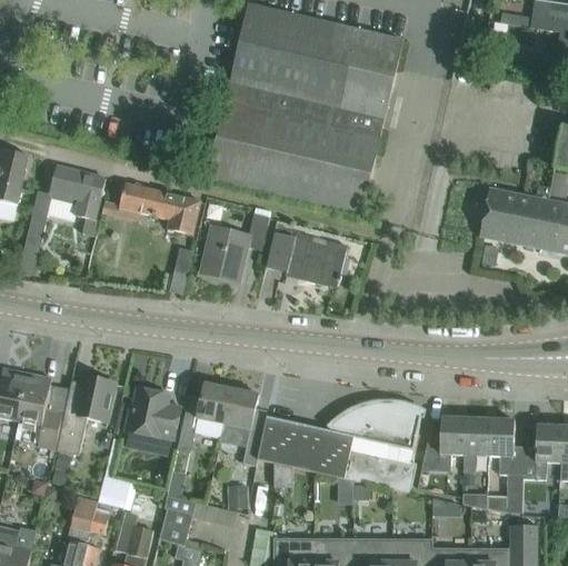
[(567,16),(549,13),(552,0),(532,0),(530,13),(528,25),(558,30),(554,51),(567,53),(567,16)]
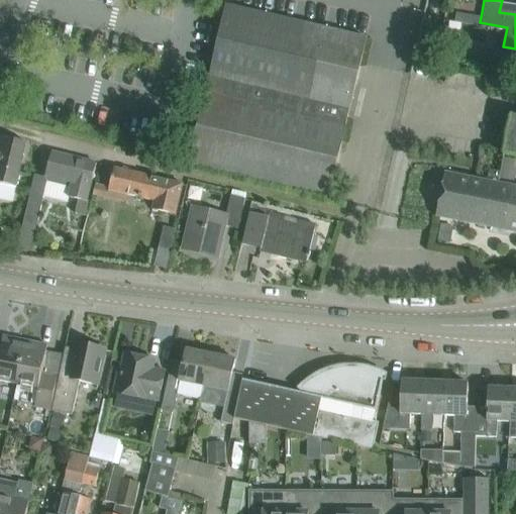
[(515,1),(509,0),(502,0),(499,12),(515,14),(515,1)]
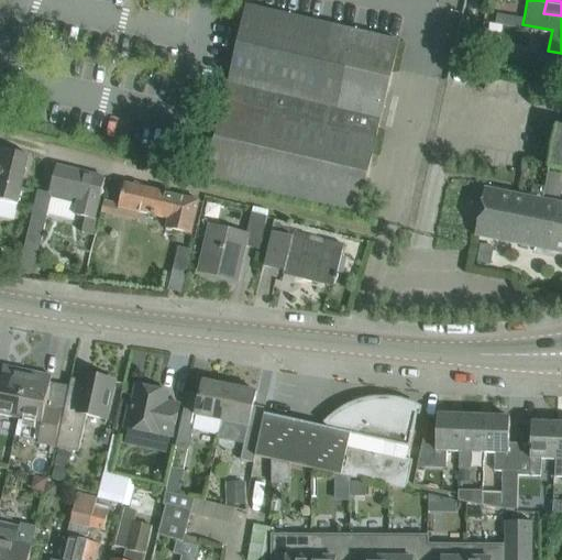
[(245,3),(205,175),(357,211),(398,39),(245,3)]
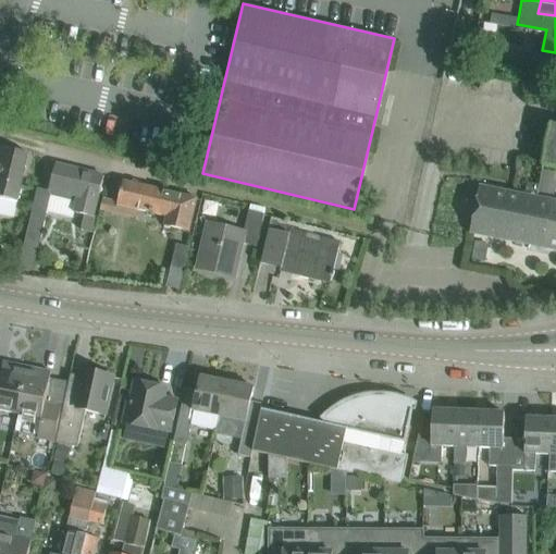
[(493,8),(491,19),(517,24),(519,13),(493,8)]
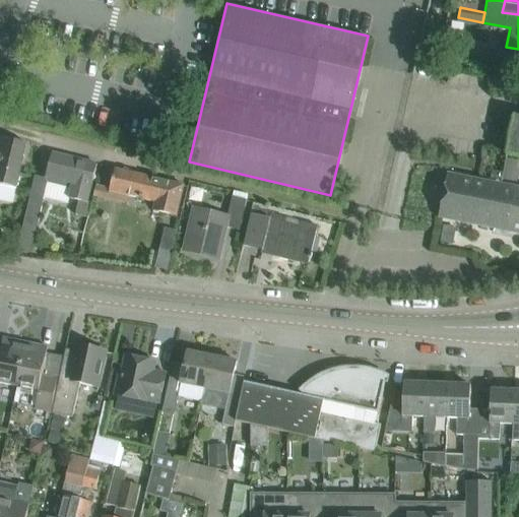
[(518,114),(514,114),(507,152),(518,153),(518,114)]
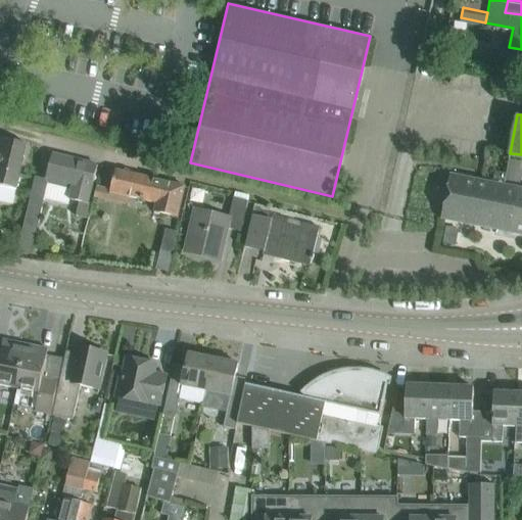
[(15,187),(26,141),(0,135),(0,198),(11,201),(15,187)]
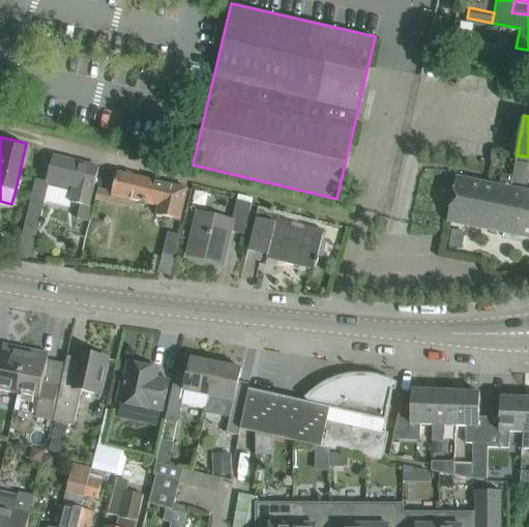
[(88,205),(93,185),(98,165),(52,154),(48,174),(46,183),(71,189),(69,200),(80,203),(77,216),(90,220),(93,206),(88,205)]
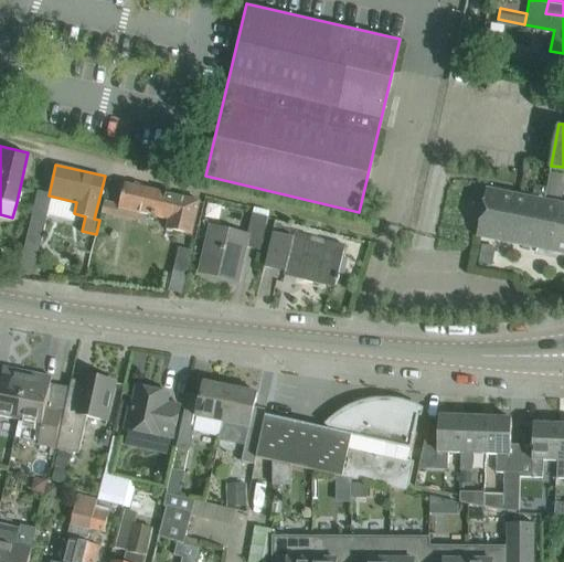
[(191,232),(199,199),(124,181),(118,204),(168,216),(167,225),(191,232)]
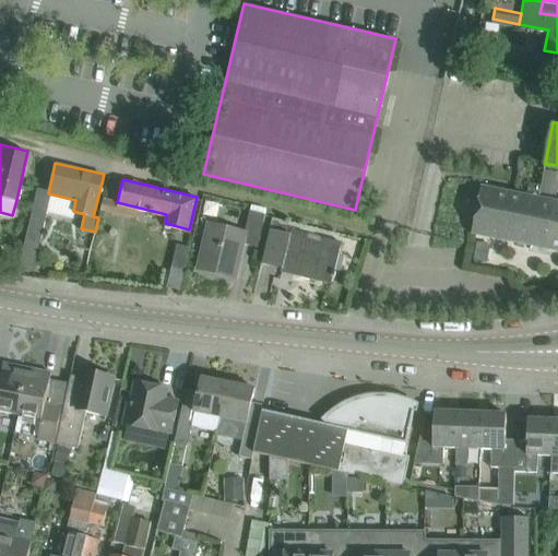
[(557,248),(557,200),(479,185),(471,232),(557,248)]
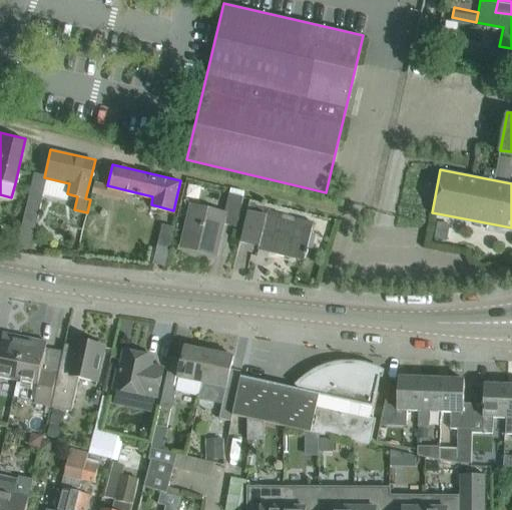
[(32,179),(25,210),(38,213),(45,182),(32,179)]
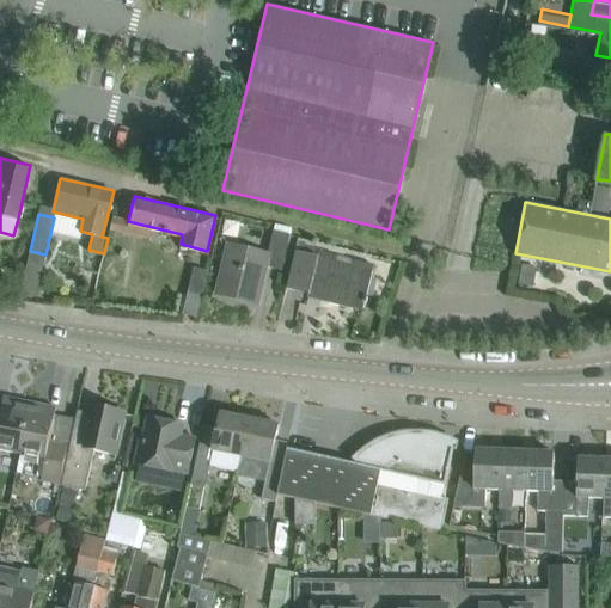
[(262,276),(266,264),(281,268),(289,233),(273,229),(267,252),(227,243),(215,292),(256,301),(257,299),(252,299),(258,275),(262,276)]
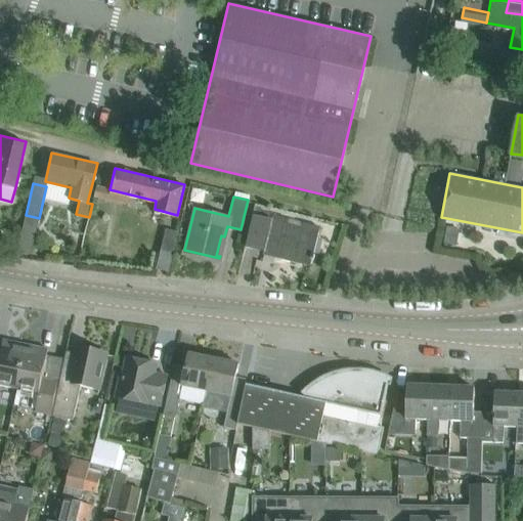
[(319,225),(303,221),(302,225),(288,221),(289,218),(272,214),(273,212),(269,211),(270,205),(254,201),(251,214),(252,214),(245,245),(274,252),(273,256),(310,264),(311,257),(313,257),(314,252),(312,252),(319,225)]
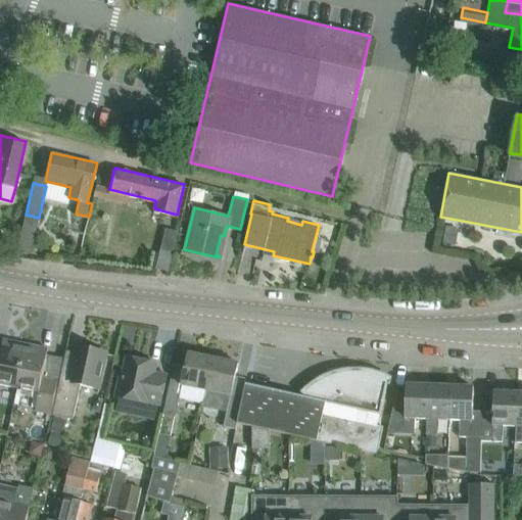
[(448,224),(445,241),(458,243),(462,227),(448,224)]
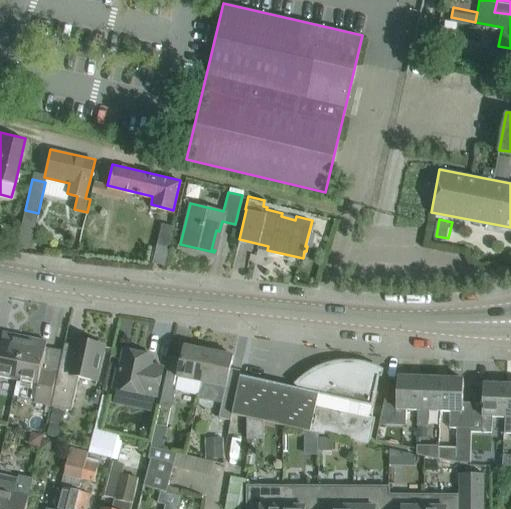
[(168,247),(173,227),(173,225),(161,222),(156,244),(168,247)]
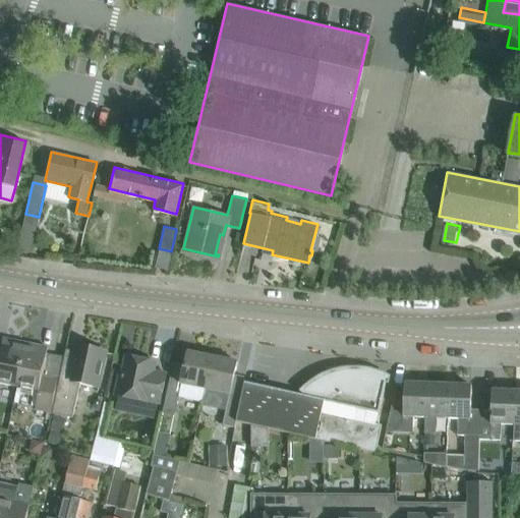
[(0,381),(16,385),(25,341),(2,336),(0,347),(0,381)]
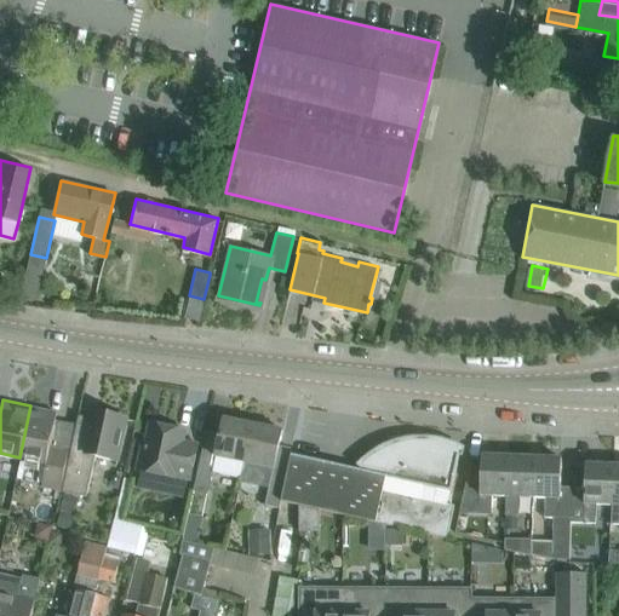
[(68,450),(49,447),(56,410),(30,406),(19,458),(45,464),(41,484),(59,488),(68,450)]
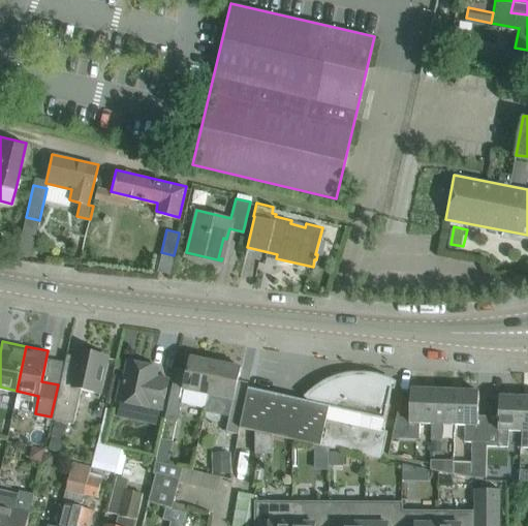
[(99,392),(107,356),(80,349),(76,362),(64,360),(52,418),(73,422),(81,388),(99,392)]
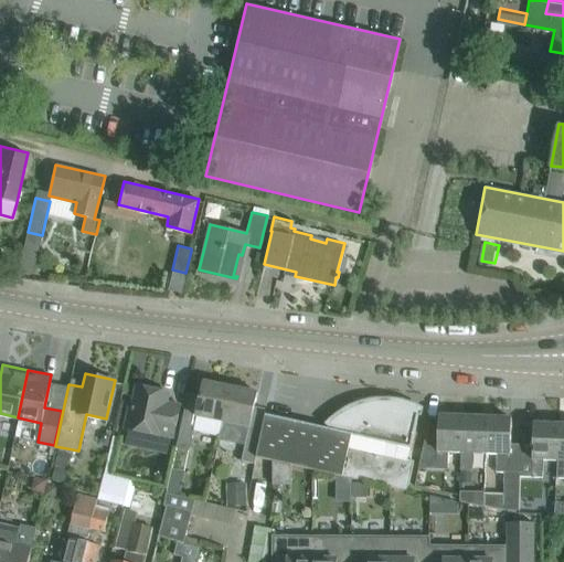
[(220,434),(223,420),(230,385),(203,380),(194,421),(181,419),(176,446),(191,448),(194,430),(220,434)]
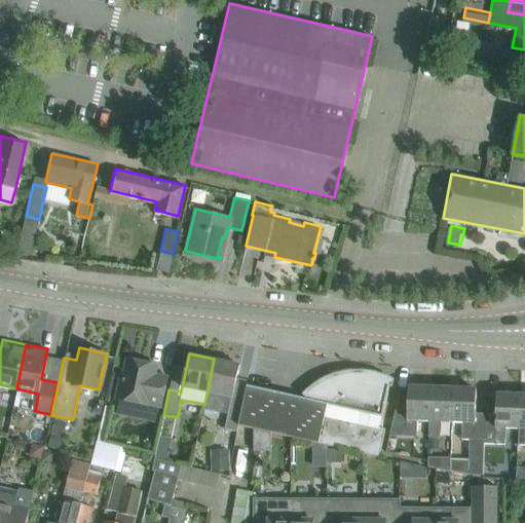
[(160,407),(167,375),(155,373),(157,364),(126,358),(121,377),(119,377),(115,397),(160,407)]
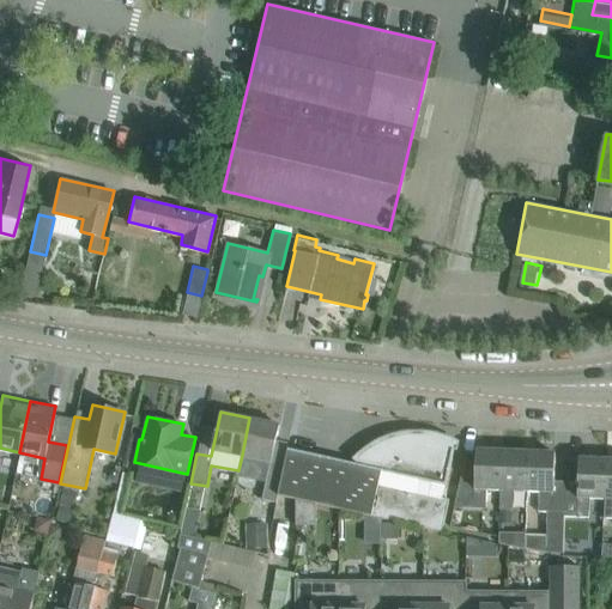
[(271,461),(278,424),(249,418),(242,455),(271,461)]
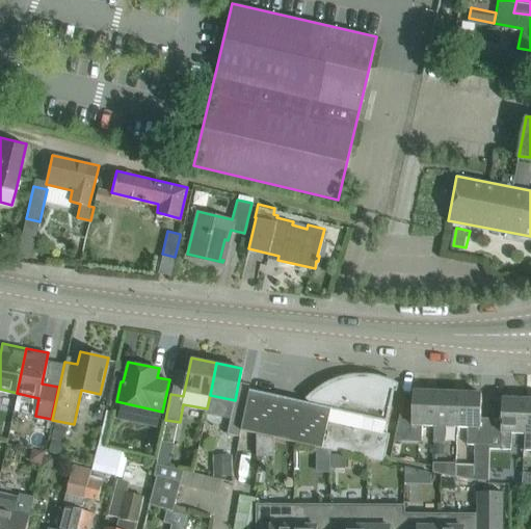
[(387,421),(393,390),(392,389),(393,384),(388,381),(382,379),(377,378),(371,377),(366,376),(361,376),(355,376),(349,377),(344,378),(342,374),(333,377),(334,381),(328,384),(324,387),(319,390),(315,393),(310,397),(316,403),(249,389),(245,408),(241,428),(256,432),(273,435),(382,460),(389,431),(382,430),(385,421),(387,421)]
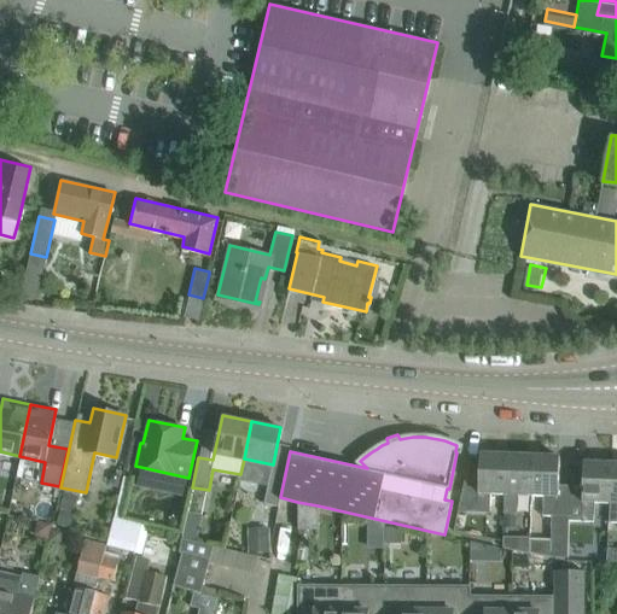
[(504,493),(505,452),(479,451),(478,480),(464,479),(457,509),(489,510),(489,492),(504,493)]
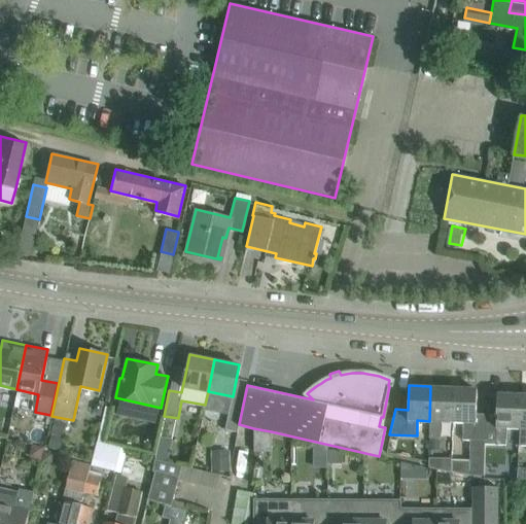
[(453,422),(454,387),(430,386),(429,421),(429,438),(440,438),(441,438),(441,421),(453,422)]
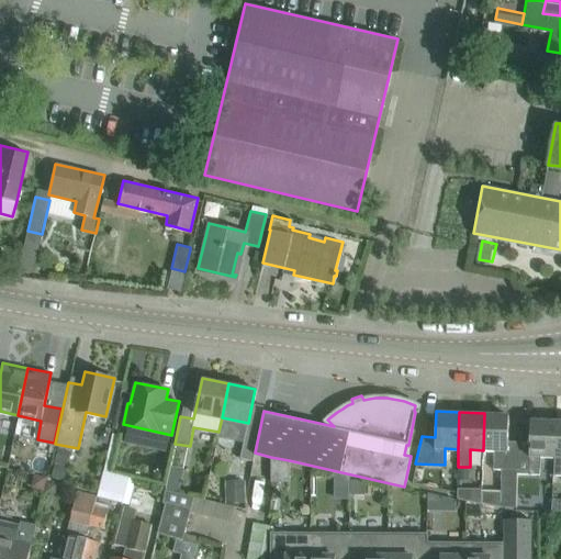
[(518,439),(507,439),(508,414),(484,413),(483,450),(496,450),(495,468),(501,468),(500,505),(516,506),(517,473),(518,439)]
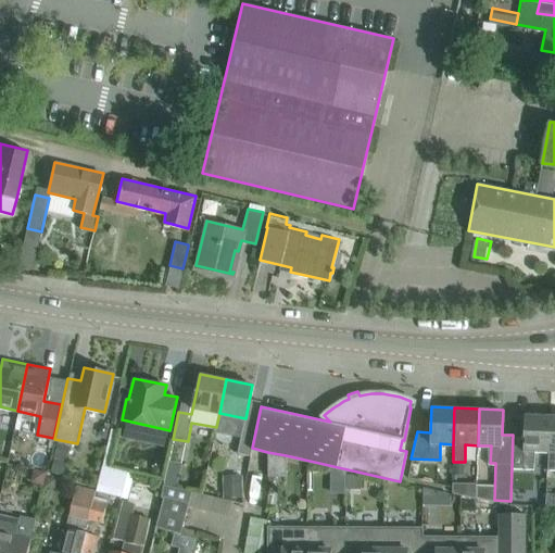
[(546,453),(549,416),(524,415),(524,426),(513,426),(513,435),(512,468),(532,469),(533,452),(546,453)]
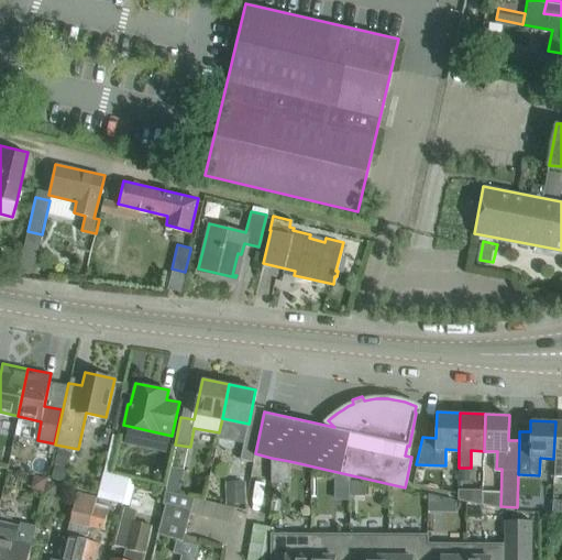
[(255,453),(260,432),(246,430),(241,457),(253,460),(254,453),(255,453)]
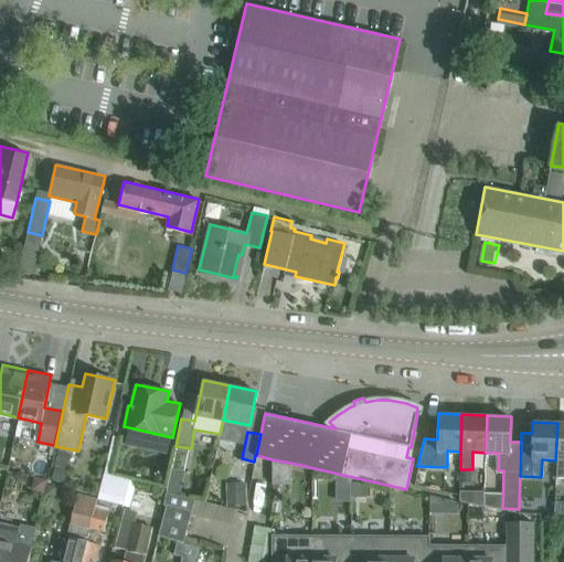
[(57,451),(54,464),(66,466),(70,453),(57,451)]
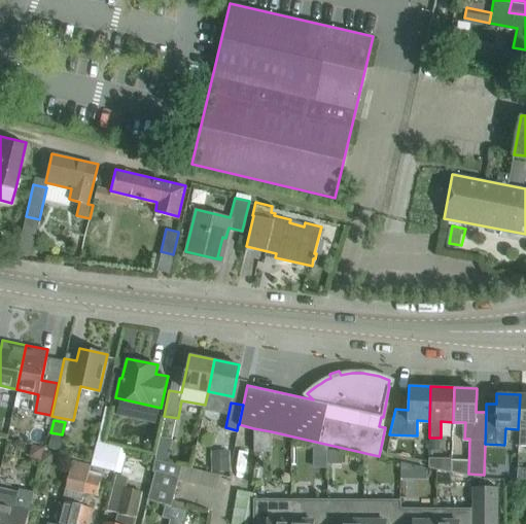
[(271,446),(271,431),(253,428),(253,446),(271,446)]
